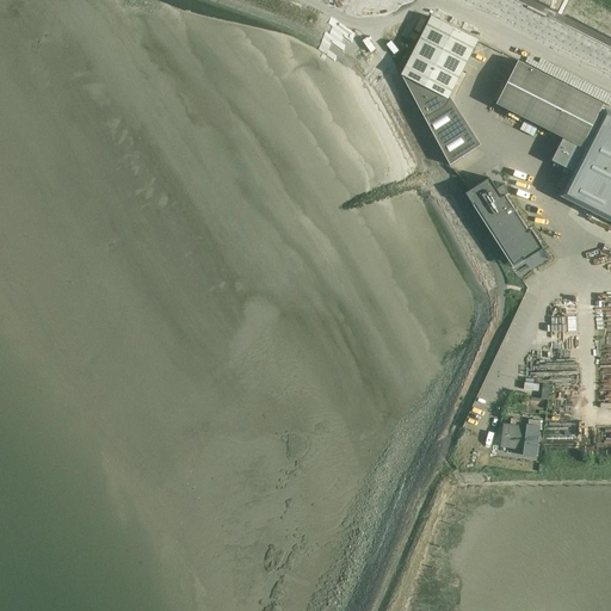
[(457,133),(444,107),(442,104),(445,97),(448,98),(479,41),(431,16),(401,74),(424,118),(452,170),(474,158),(460,131),(457,133)]
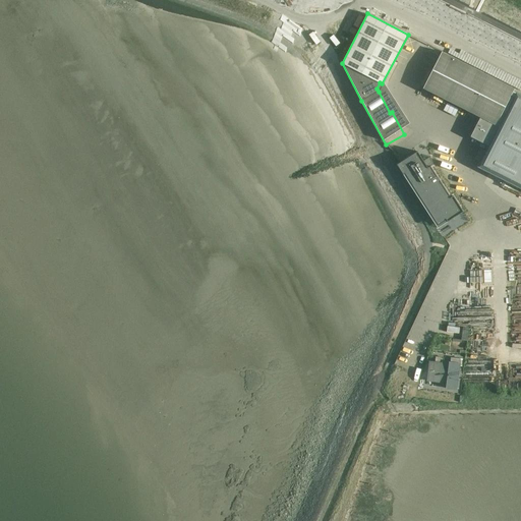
[(442,52),(423,89),(480,117),(496,125),(514,91),(515,89),(442,52)]
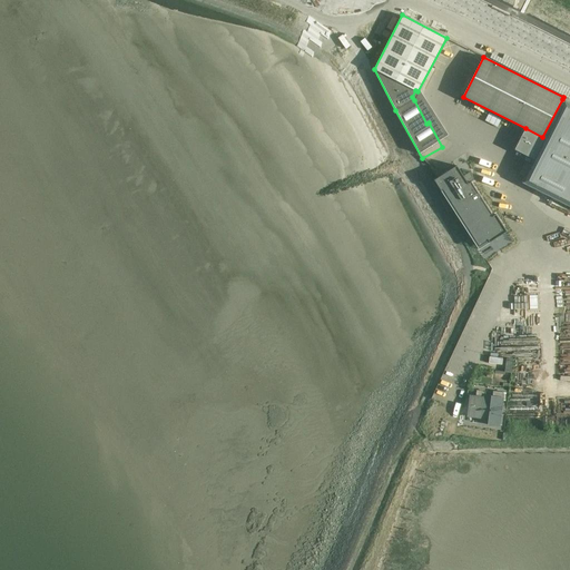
[(526,128),(514,150),(534,160),(523,183),(569,206),(569,104),(562,99),(542,137),(526,128)]
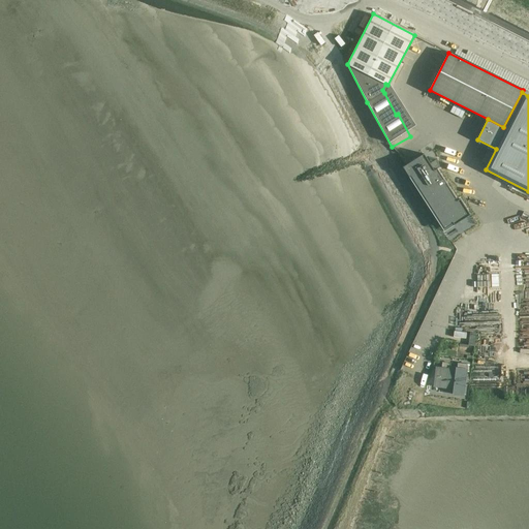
[(430,164),(424,154),(403,167),(409,177),(411,181),(444,232),(455,225),(457,224),(471,215),(461,199),(458,201),(437,169),(440,167),(437,159),(430,164)]
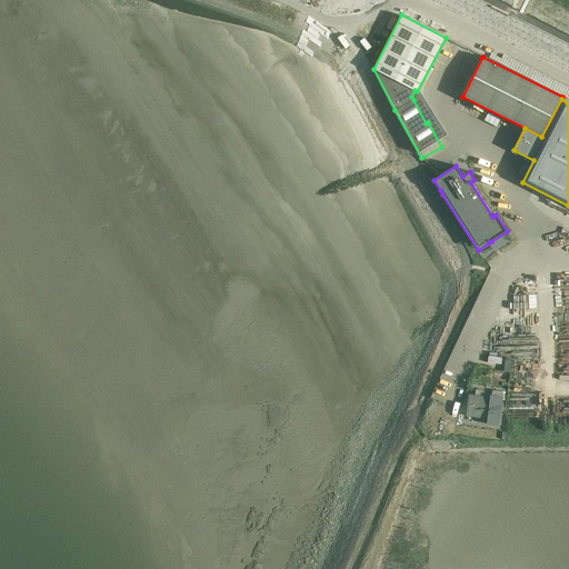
[(487,425),(498,426),(501,398),(490,396),(490,399),(470,396),(467,415),(488,418),(487,425)]
